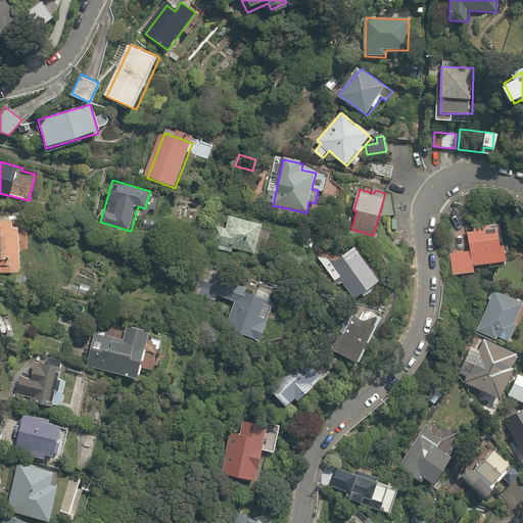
[(217,226),(211,246),(229,251),(230,247),(254,253),(263,223),(229,215),(225,228),(217,226)]
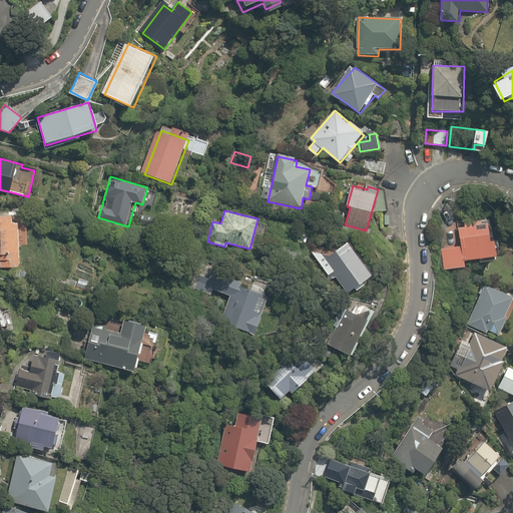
[(494,212),(457,217),(462,247),(441,250),(444,271),(467,267),(467,262),(501,257),(494,212)]
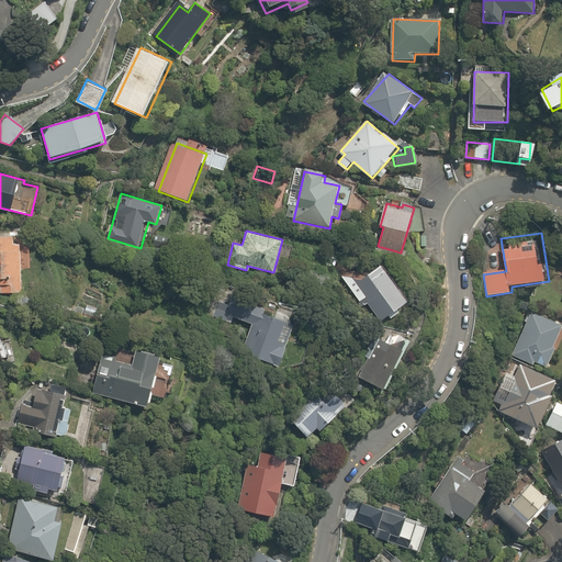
[(0,292),(23,292),(22,243),(7,243),(7,237),(0,237),(0,292)]
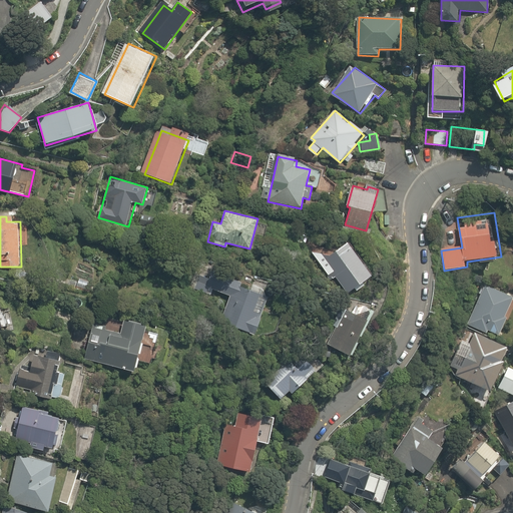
[(336,252),(341,259),(330,267),(319,251),(314,254),(330,277),(334,275),(348,295),(374,276),(350,242),(336,252)]
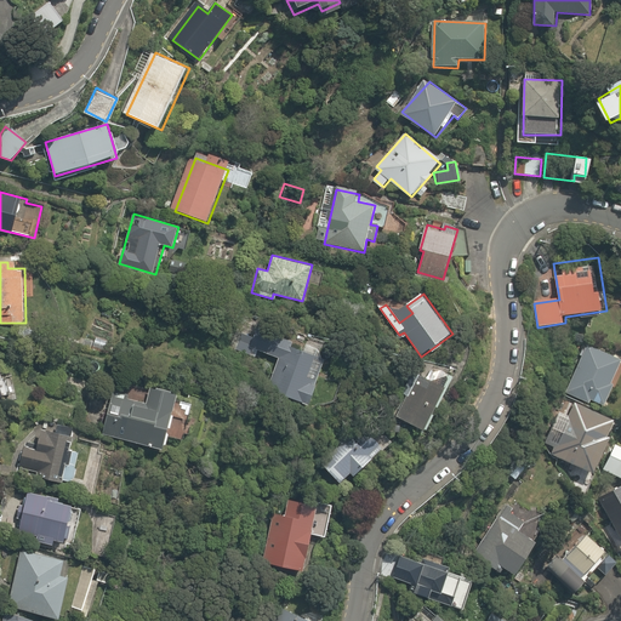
[(251,320),(241,343),(278,358),(267,388),(307,404),(309,398),(315,399),(322,385),(315,382),(328,349),(251,320)]
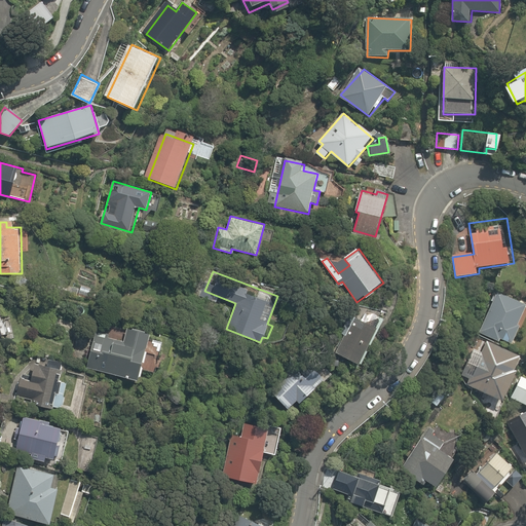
[(513,346),(525,310),(525,303),(496,291),(481,334),(513,346)]
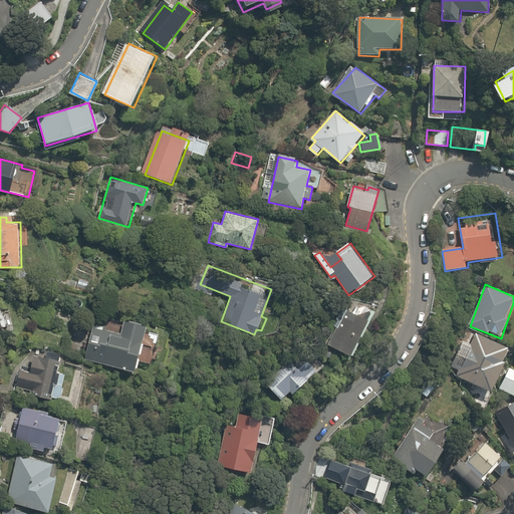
[(353,314),(347,312),(330,346),(351,356),(374,310),(359,303),(353,314)]
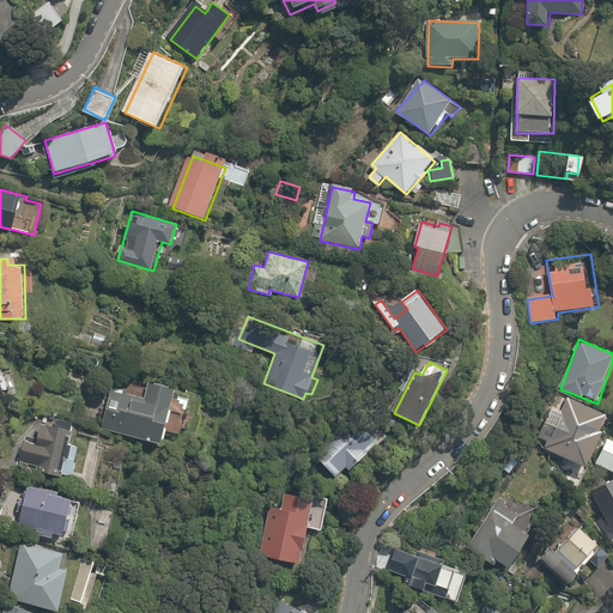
[(146,400),(111,392),(102,430),(161,445),(176,387),(151,380),(146,400)]
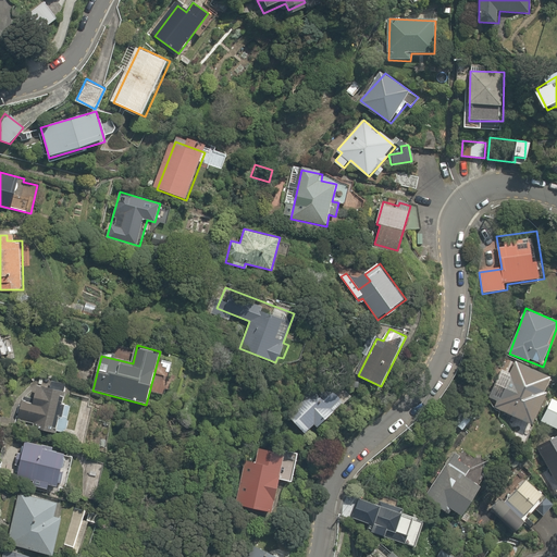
[(515,363),(510,375),(500,372),(493,396),(497,397),(493,410),(537,425),(554,376),(515,363)]
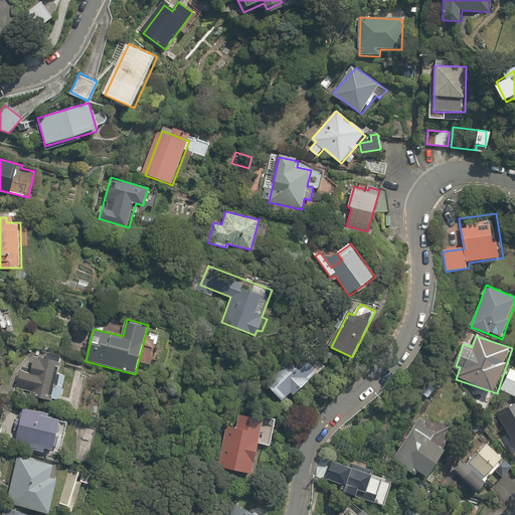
[(51,399),(60,356),(48,353),(47,360),(36,357),(32,373),(21,370),(18,387),(35,390),(34,395),(51,399)]
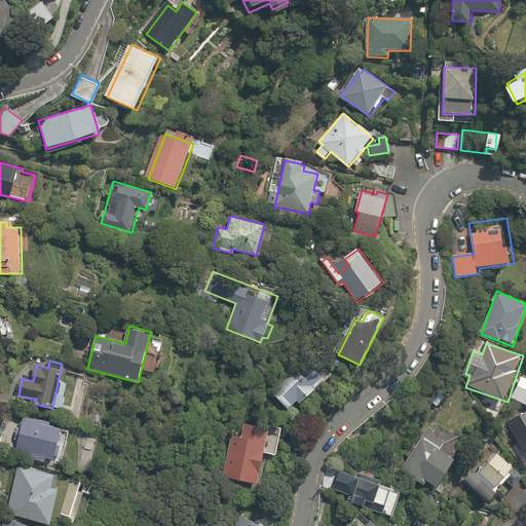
[(273,386),(269,391),(290,410),(297,402),(302,406),(332,374),(318,363),(306,375),(299,368),(291,377),(282,369),(269,382),(273,386)]
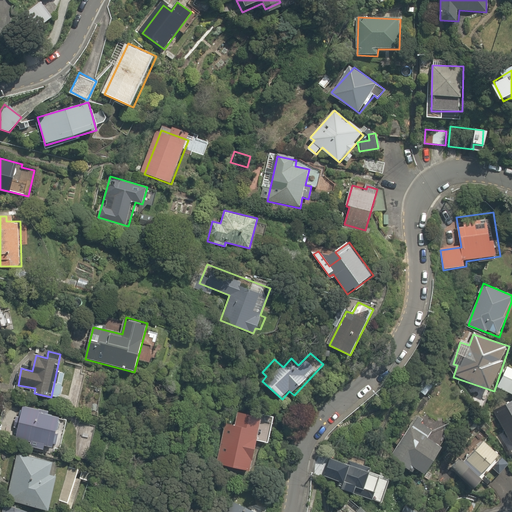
[(55,448),(63,417),(24,407),(17,437),(30,441),(29,444),(40,447),(41,444),(55,448)]
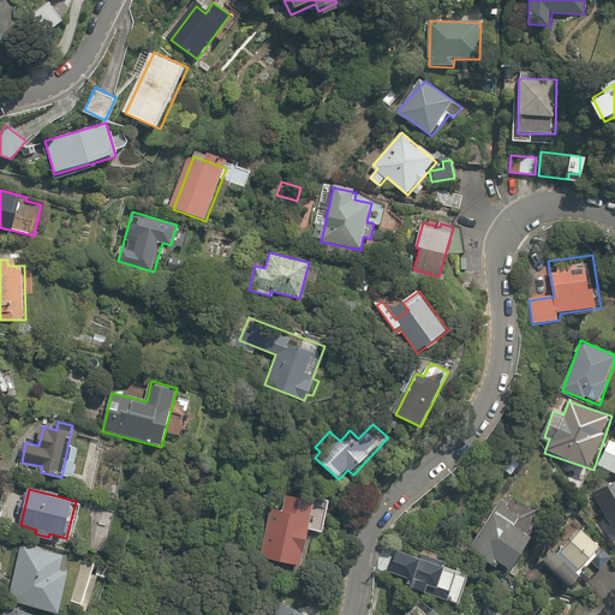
[(311,531),(327,532),(332,497),(296,493),(294,503),(276,501),(273,523),(264,521),(260,561),(306,567),(311,531)]
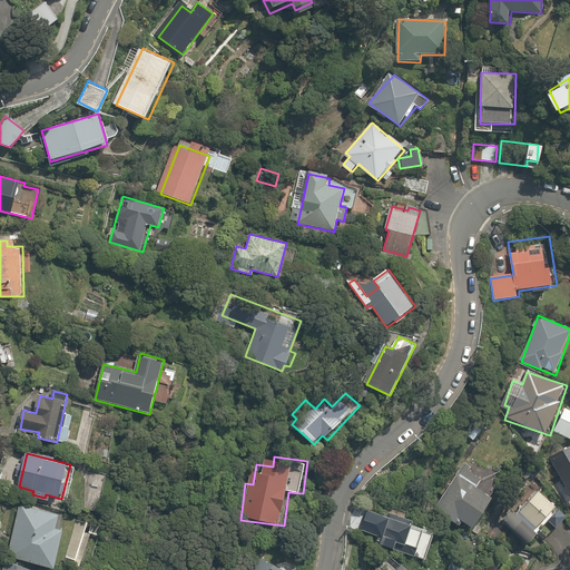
[(494,500),(459,475),(434,510),(455,524),(459,519),(474,529),(494,500)]
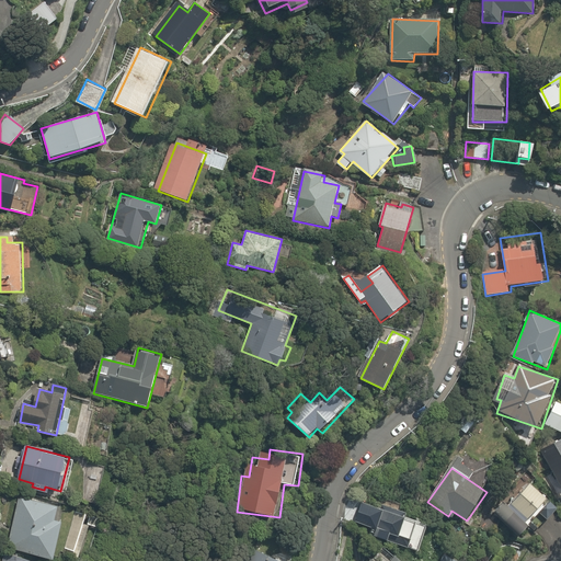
[(545,512),(553,500),(525,476),(508,496),(512,499),(506,505),(503,502),(494,514),(523,537),(534,524),(530,521),(540,508),(545,512)]
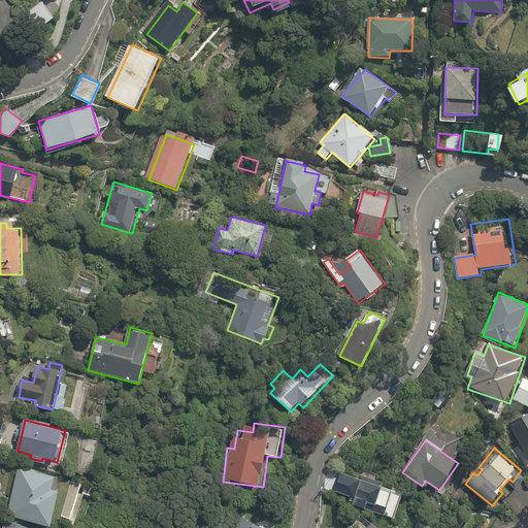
[(58,476),(19,466),(6,515),(55,526),(63,491),(55,489),(58,476)]
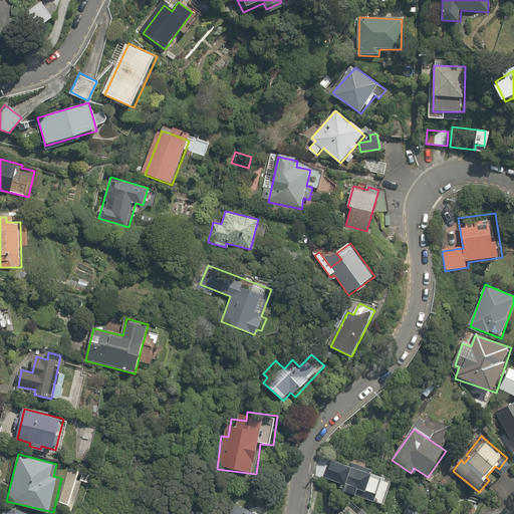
[(391,484),(371,477),(374,469),(333,456),(325,479),(343,485),(342,489),(358,494),(360,488),(367,490),(365,496),(384,503),(391,484)]
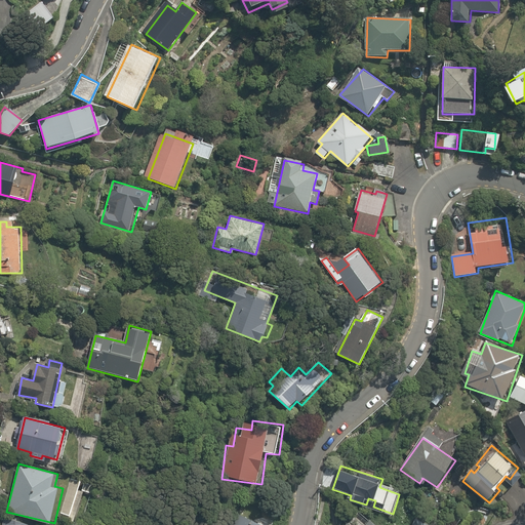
[(379,524),(361,512),(348,524),(379,524)]
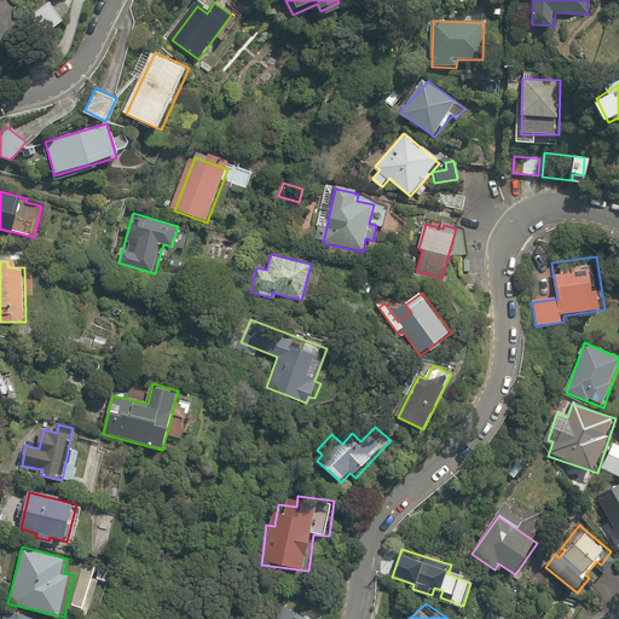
[(305,618),(279,606),(272,618),(305,618)]
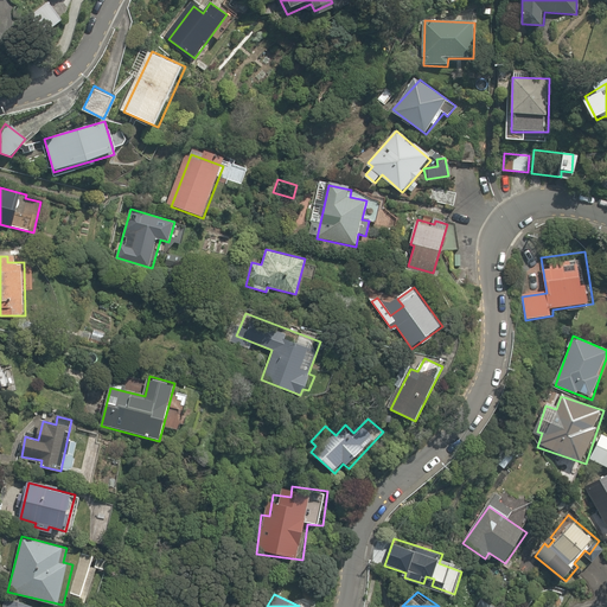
[(34,606),(36,605),(5,596),(1,606),(34,606)]
